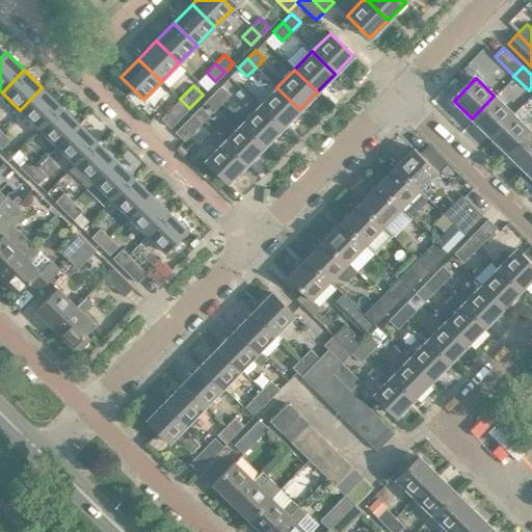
[(220,103),(229,95),(220,85),(211,95),(220,103)]
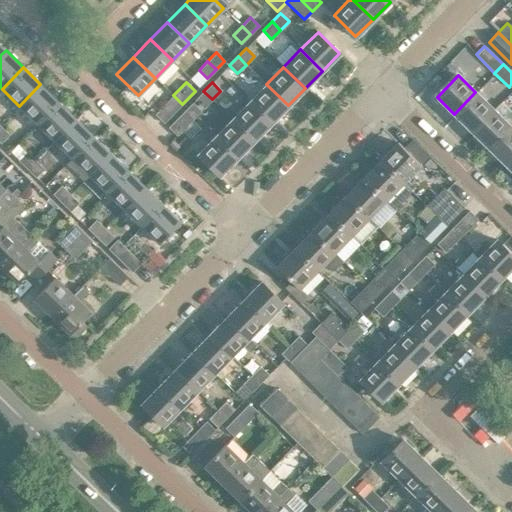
[(37,123),(58,101),(40,84),(19,106),(37,123)]
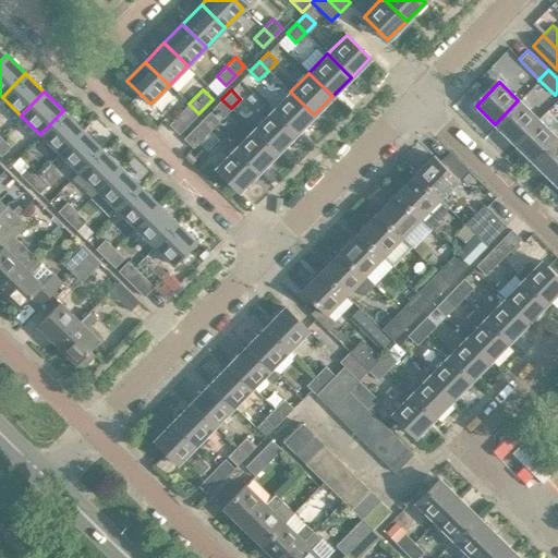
[(295,134),(314,114),(290,92),(271,111),(295,134)]
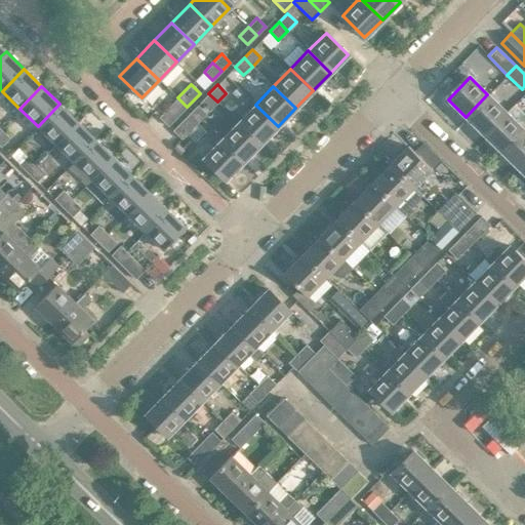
[(208,111),(217,102),(208,93),(200,103),(208,111)]
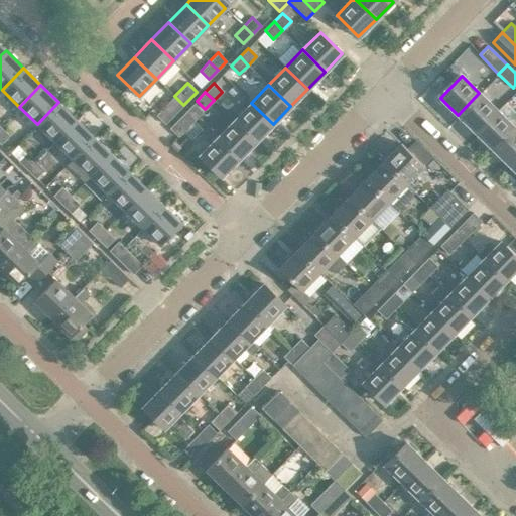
[(475,132),(497,110),(479,93),(458,115),(475,132)]
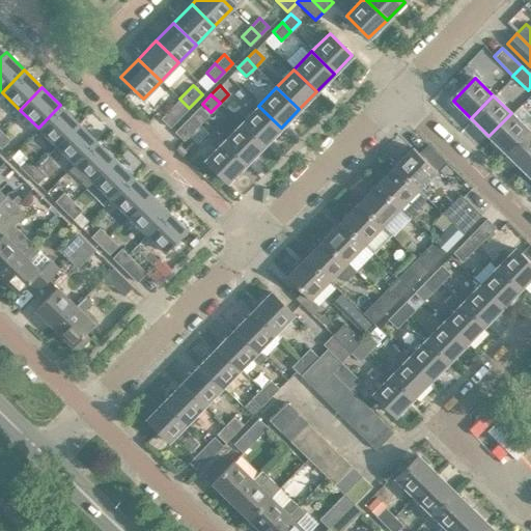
[(169,128),(189,108),(179,99),(161,118),(169,128)]
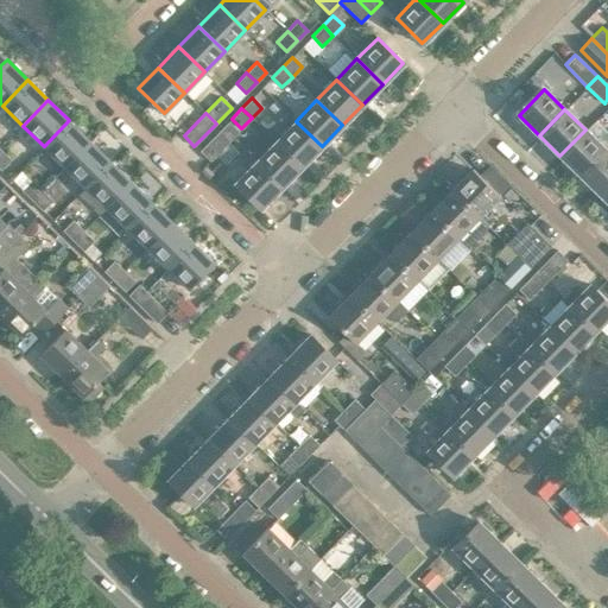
[(89,141),(69,120),(44,146),(64,166),(89,141)]
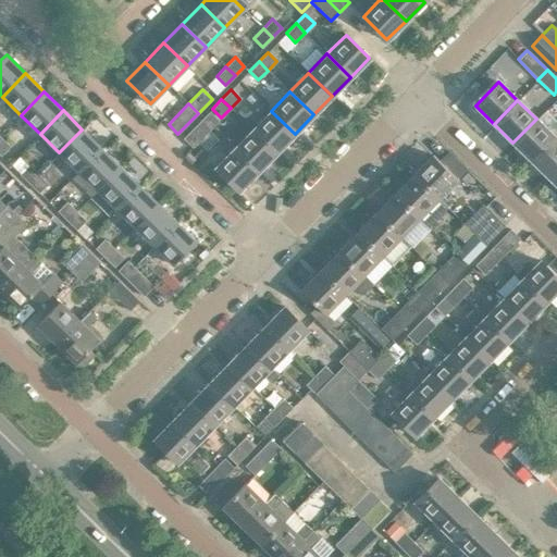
[(209,111),(183,138),(193,147),(219,121),(209,111)]
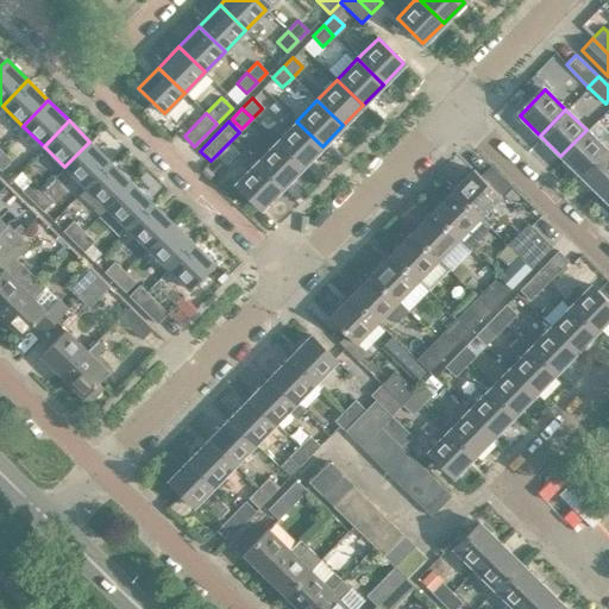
[(302,167),(322,146),(296,121),(276,142),(302,167)]
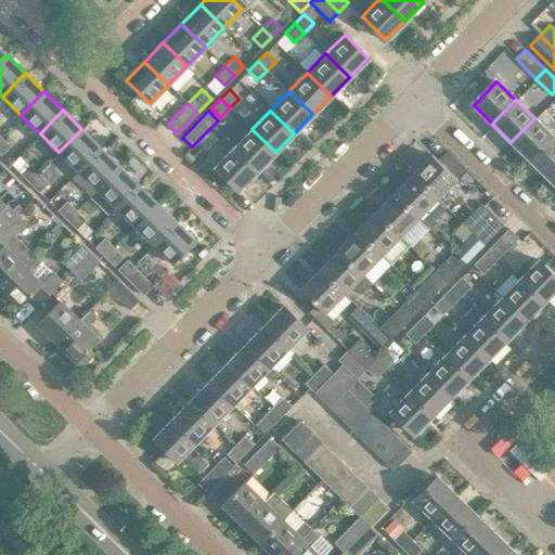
[(534,118),(511,142),(530,160),(553,137),(534,118)]
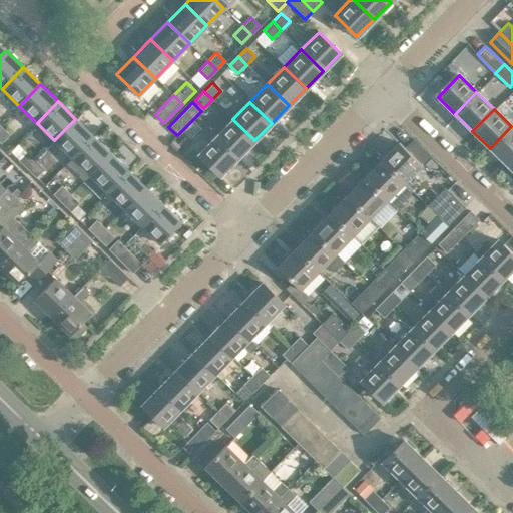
[(75,119),(54,140),(71,157),(93,136),(75,119)]
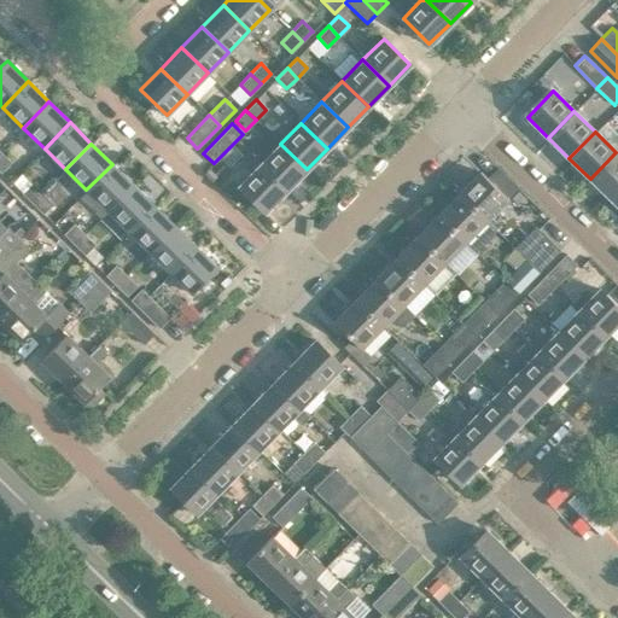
[(285,191),(307,169),(280,144),(260,165),(285,191)]
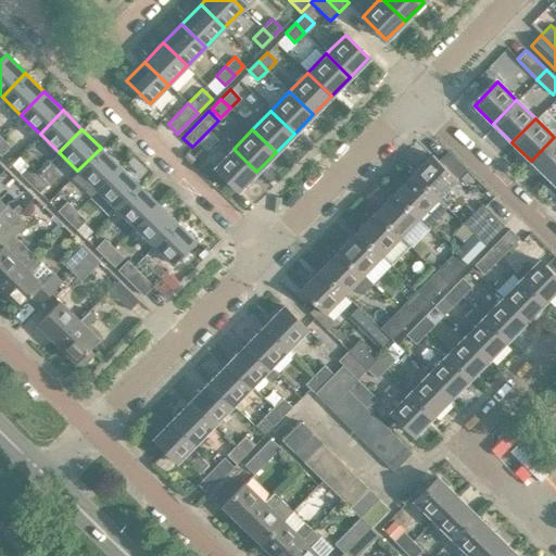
[(0,154),(0,155),(10,146),(0,136),(0,154)]
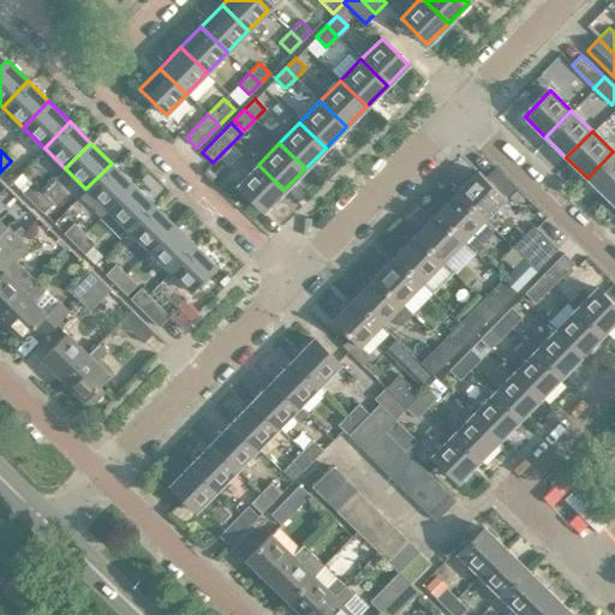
[(614,153),(613,151),(587,178),(608,198),(614,191),(614,153)]
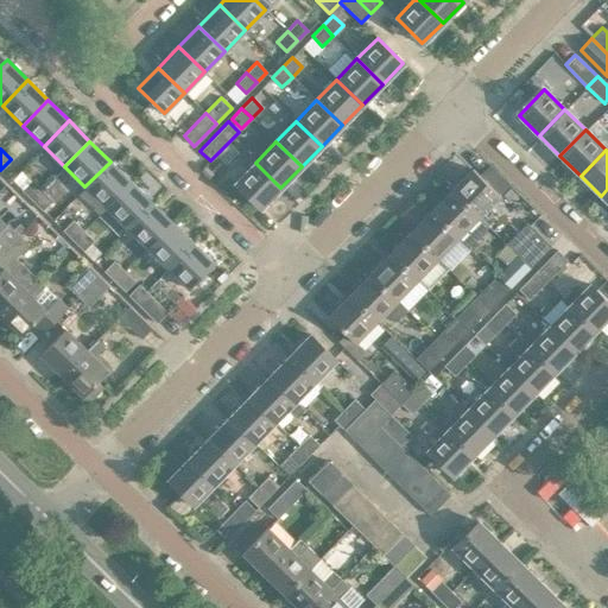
[(106,207),(131,182),(111,162),(84,187),(106,207)]
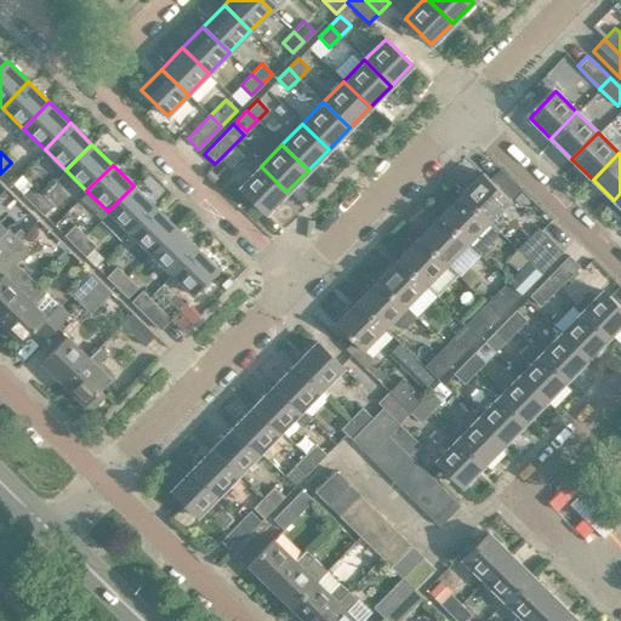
[(266,212),(286,192),(261,166),(240,187),(266,212)]
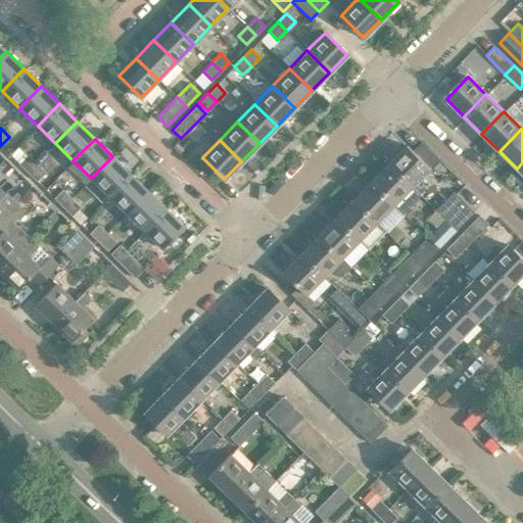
[(406,145),(388,163),(412,186),(429,168),(406,145)]
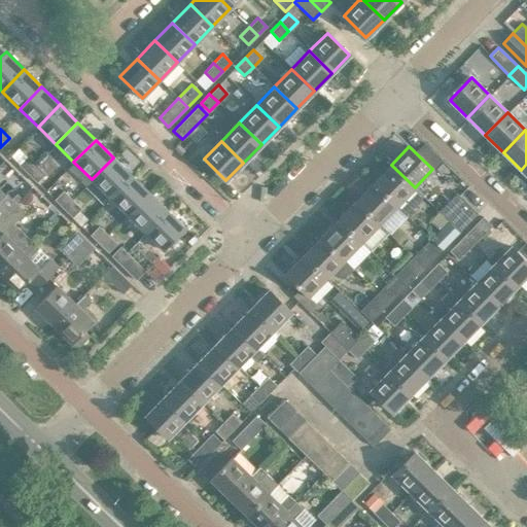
[(27,174),(36,165),(27,155),(18,165),(27,174)]
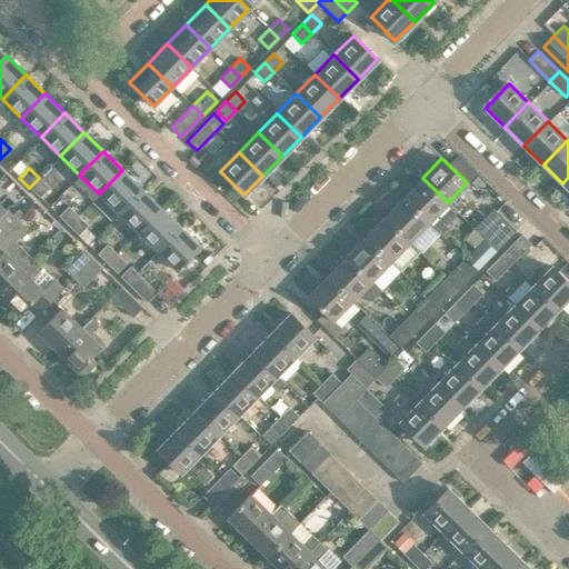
[(118,213),(142,189),(122,170),(99,193),(118,213)]
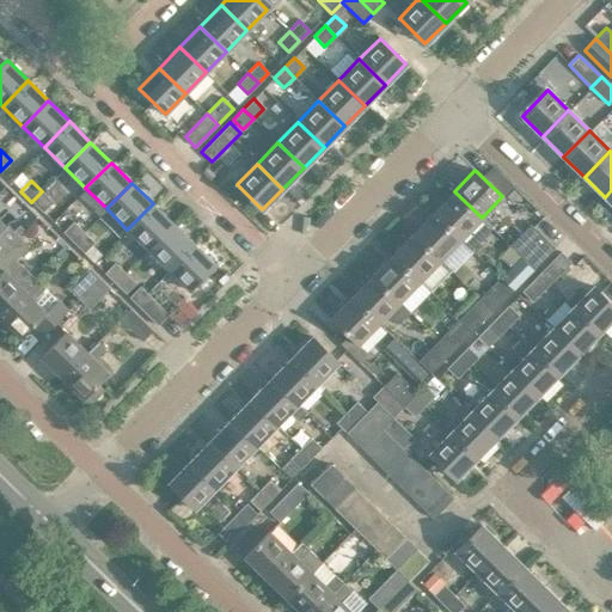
[(42,212),(53,201),(42,191),(31,202),(42,212)]
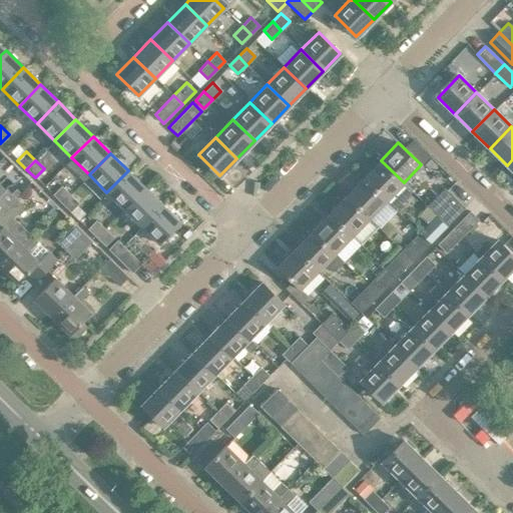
[(404,182),(381,160),(364,177),(386,200),(395,208),(412,191),(404,182)]
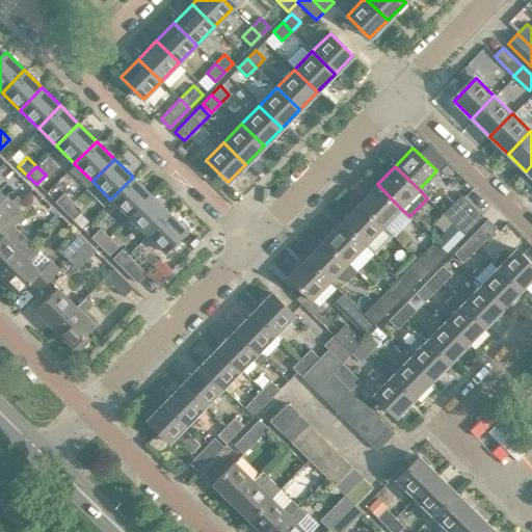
[(129,217),(151,194),(133,177),(110,200),(129,217)]
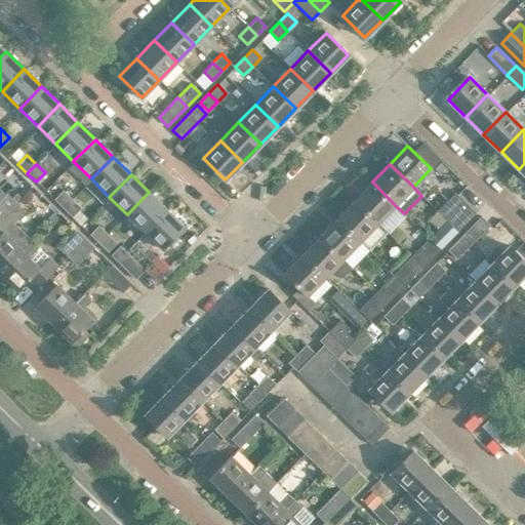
[(372,182),(354,200),(377,223),(395,205),(372,182)]
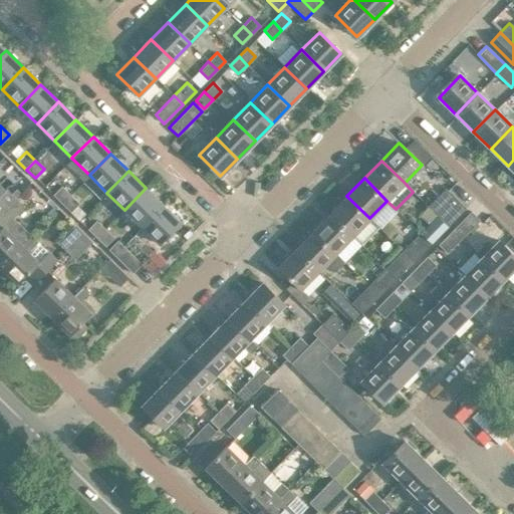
[(61,204),(70,195),(61,186),(52,195),(61,204)]
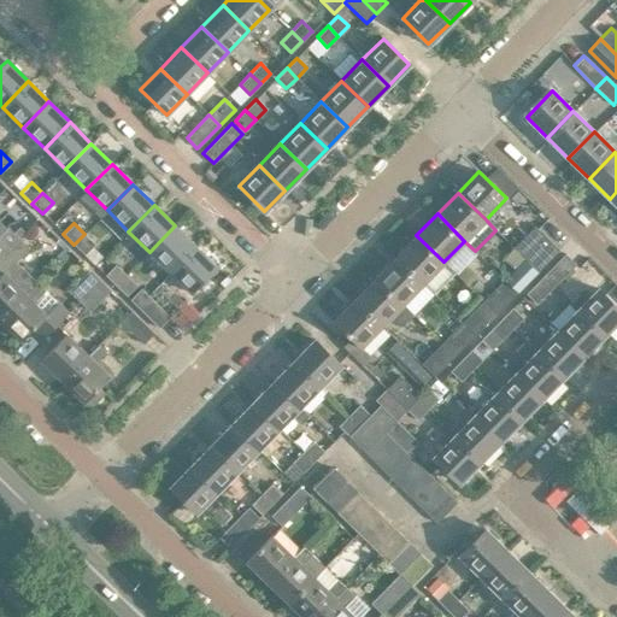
[(195,246),(175,225),(150,252),(170,272),(195,246)]
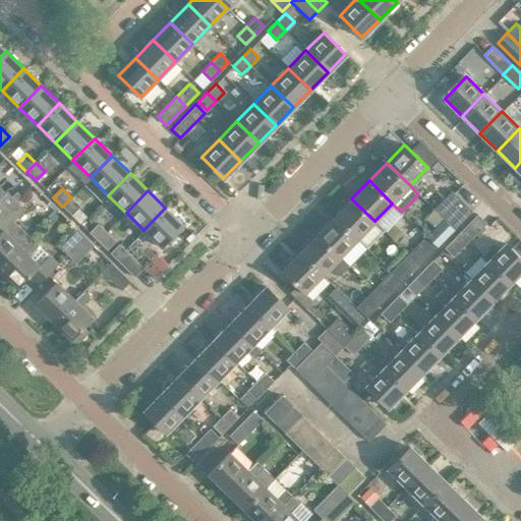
[(454,229),(471,211),(451,190),(433,209),(445,220),(454,229)]
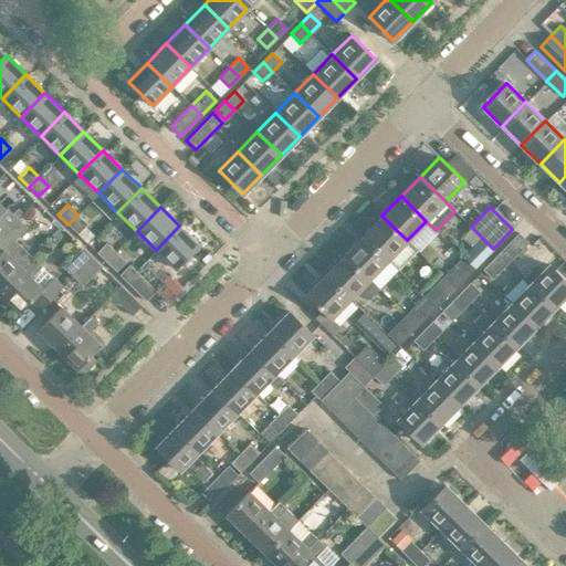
[(0,233),(17,218),(12,213),(7,208),(0,215),(0,233)]
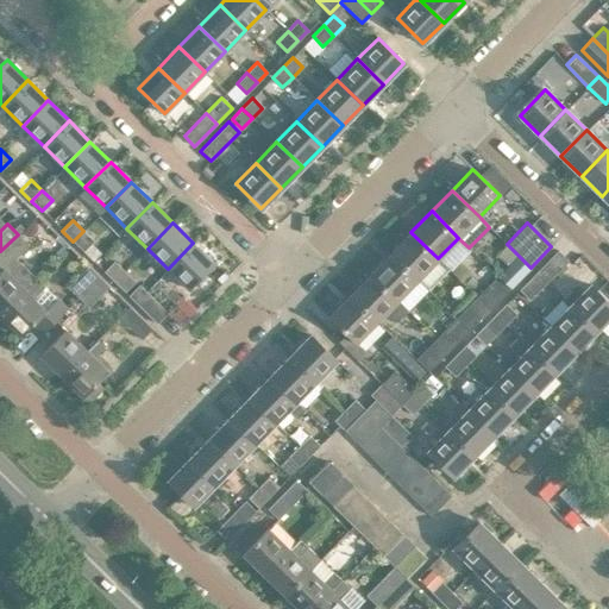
[(19,224),(13,230),(18,234),(24,228),(19,224)]
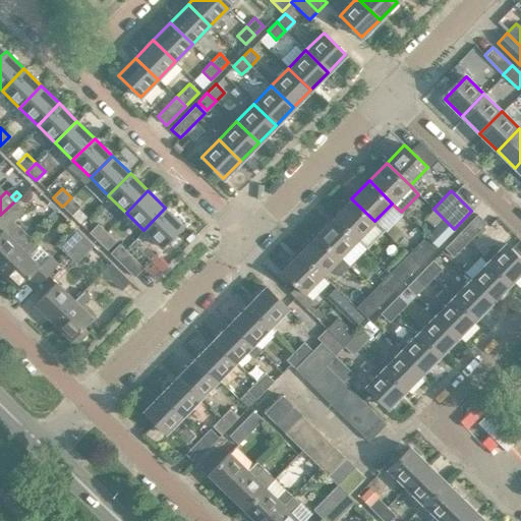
[(71,215),(80,206),(71,197),(62,207),(71,215)]
